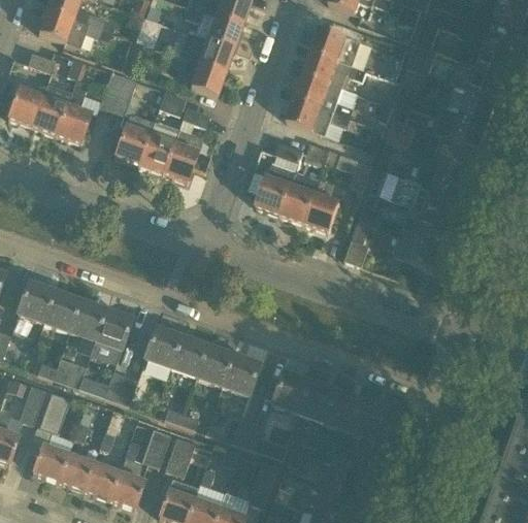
[(50,0),(46,10),(100,30),(104,18),(76,8),(79,0),(50,0)]
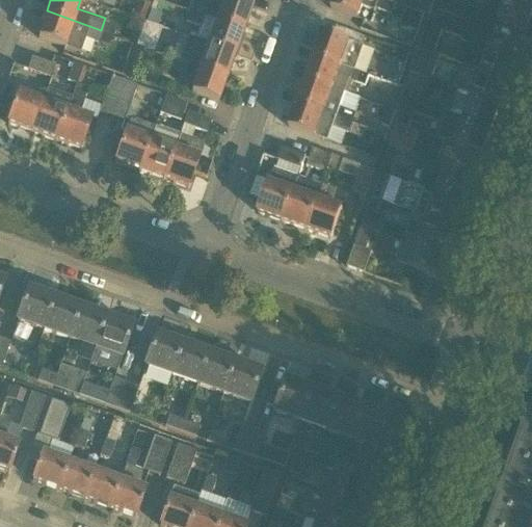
[(204,15),(216,18),(243,27),(251,3),(243,0),(208,0),(207,4),(197,0),(191,0),(188,8),(204,15)]
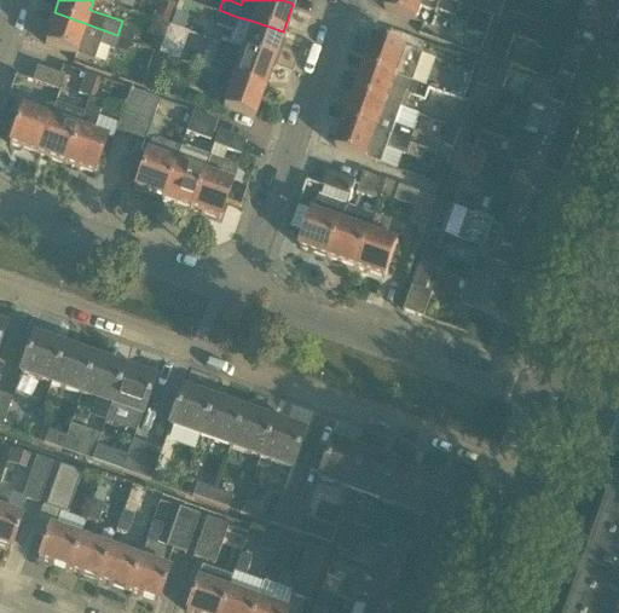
[(386,0),(385,5),(417,16),(422,3),(435,7),(437,5),(456,11),(460,0),(386,0)]
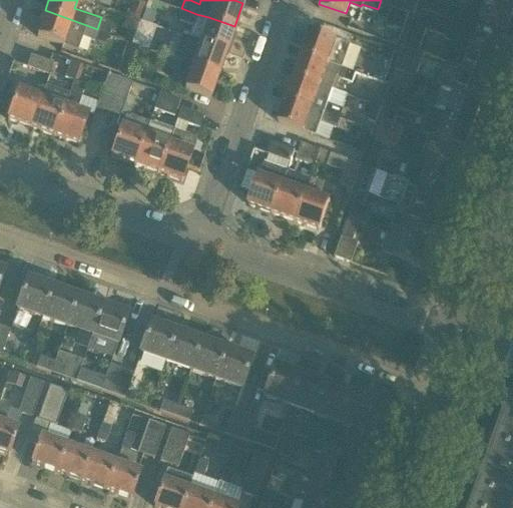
[(404,0),(402,7),(414,11),(417,0),(404,0)]
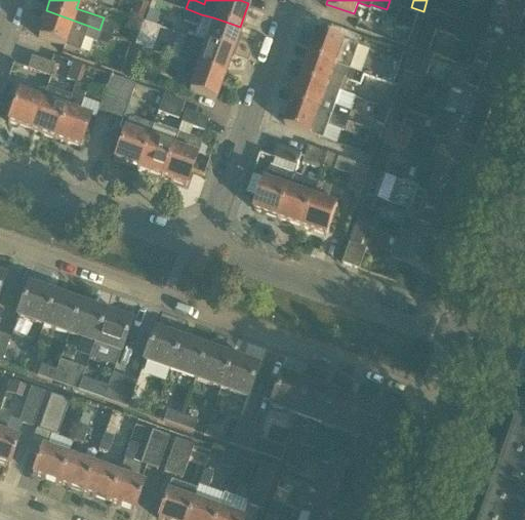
[(434,0),(432,7),(451,13),(455,1),(452,0),(434,0)]
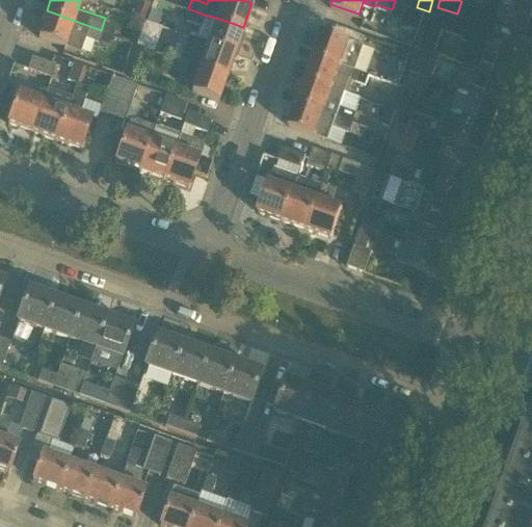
[(200,24),(204,15),(188,8),(185,19),(200,24)]
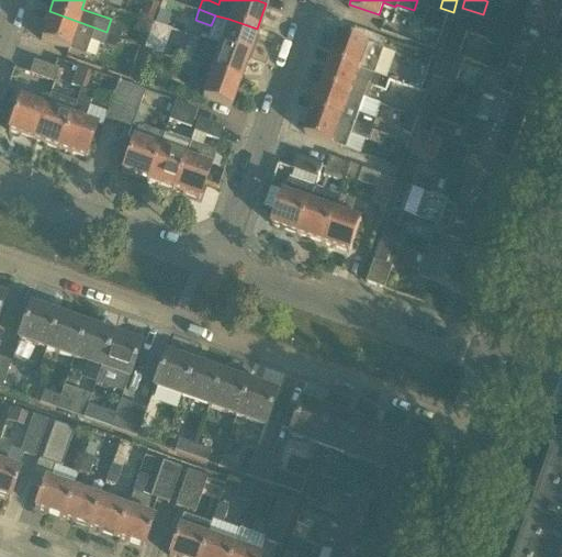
[(107,32),(49,11),(40,36),(83,52),(89,37),(102,43),(107,32)]
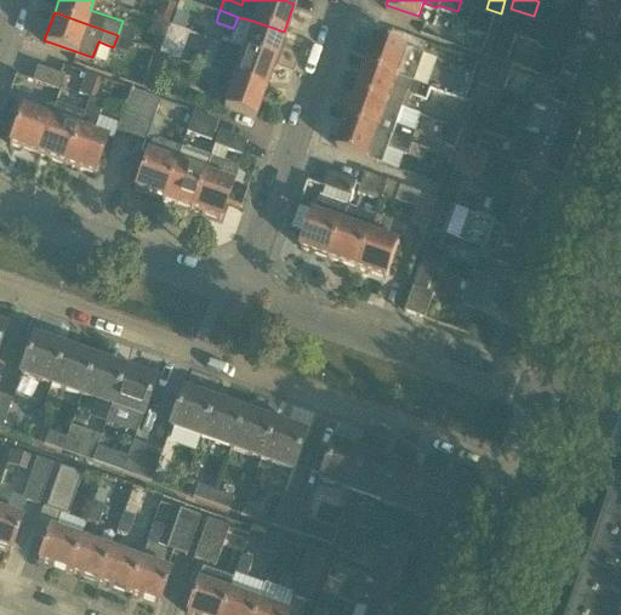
[(495,53),(506,58),(516,32),(539,40),(543,26),(508,13),(495,53)]
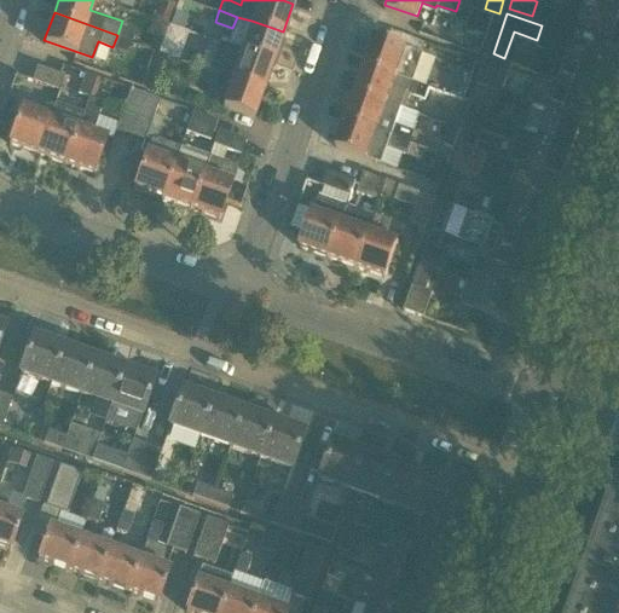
[(242,47),(273,58),(283,32),(252,21),(242,47)]
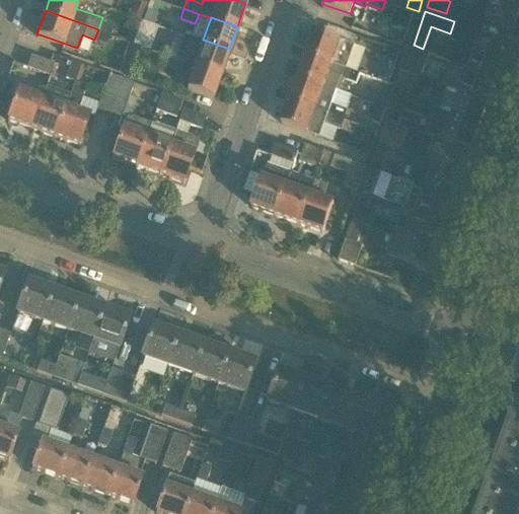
[(355,41),(354,41),(314,27),(306,51),(347,65),(355,41)]
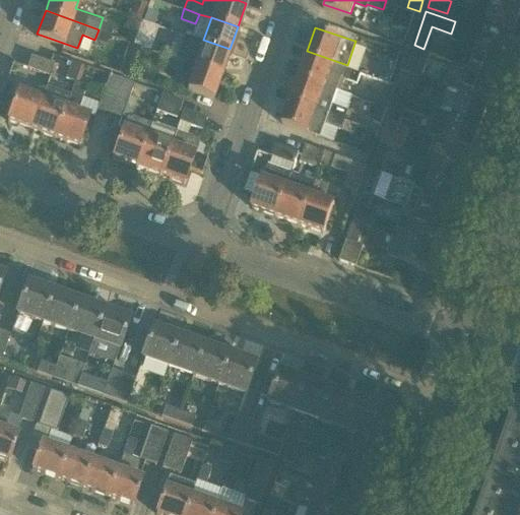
[(168,53),(181,58),(184,59),(194,62),(221,72),(230,49),(203,40),(182,31),(178,45),(172,43),(168,53)]
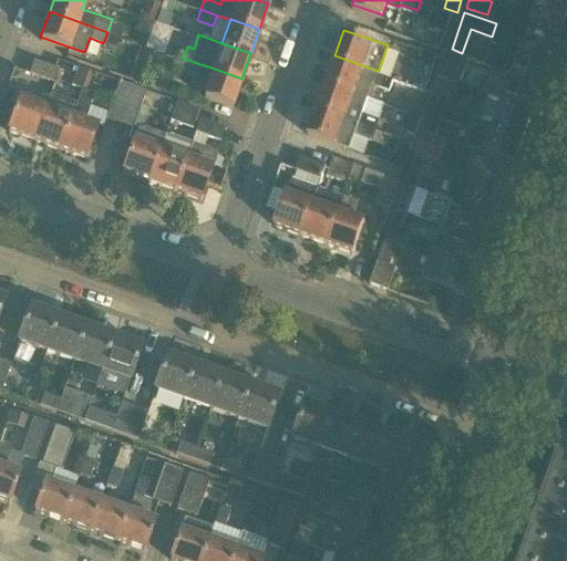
[(497,65),(542,81),(550,54),(523,44),(506,38),(497,65)]
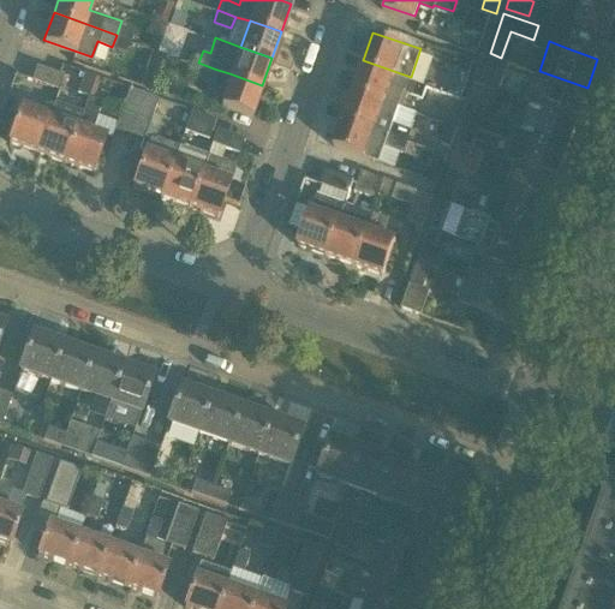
[(501,58),(490,53),(483,51),(473,79),(485,84),(499,89),(508,60),(501,58)]
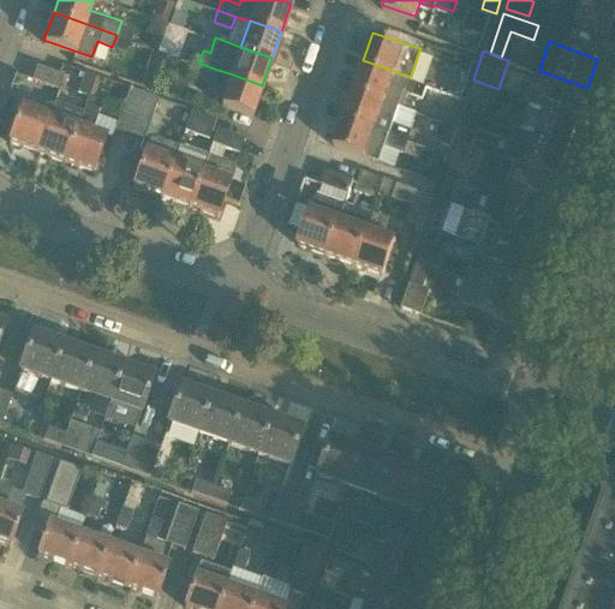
[(353,88),(402,105),(407,89),(423,95),(427,83),(411,77),(363,60),(353,88)]
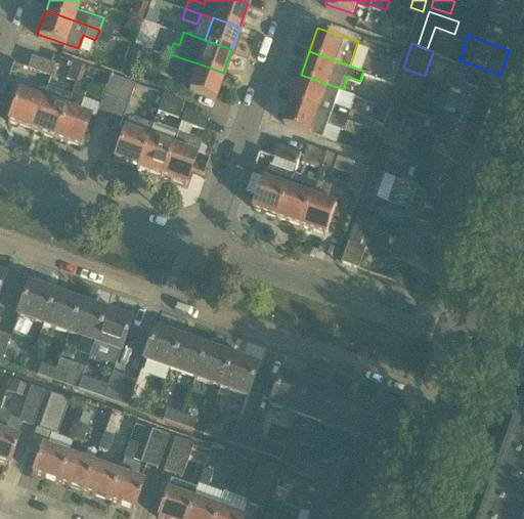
[(31,52),(27,65),(50,73),(54,60),(31,52)]
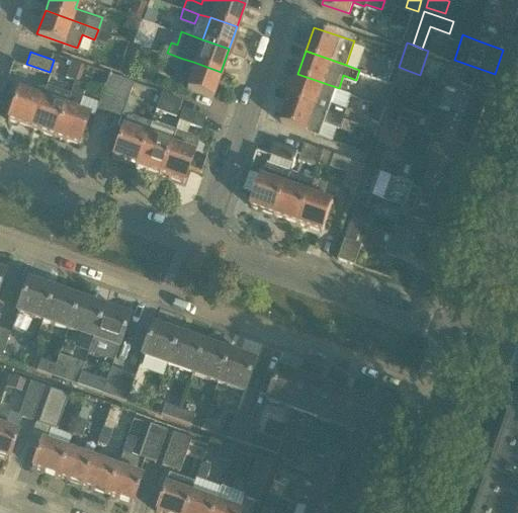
[(164,63),(179,69),(183,59),(180,58),(167,53),(164,63)]
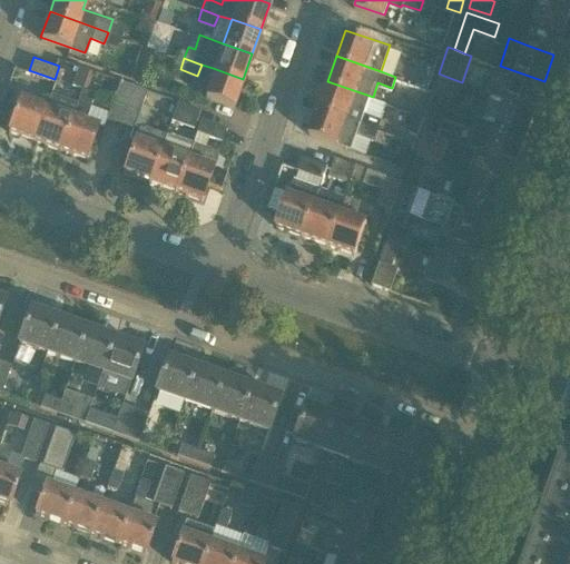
[(81,86),(82,85),(89,67),(78,63),(71,82),(81,86)]
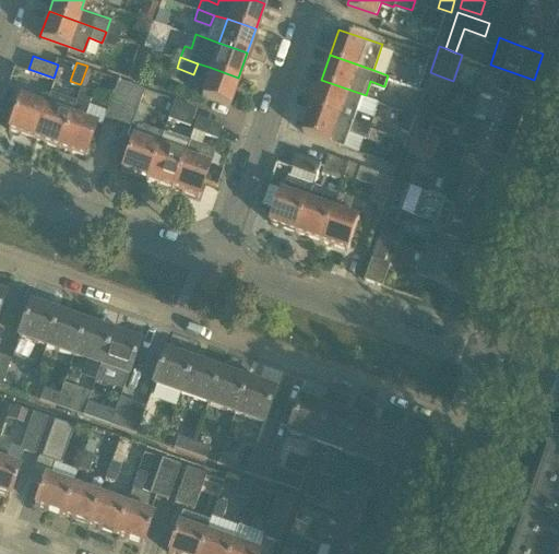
[(480,91),(524,106),(534,80),(490,65),(480,91)]
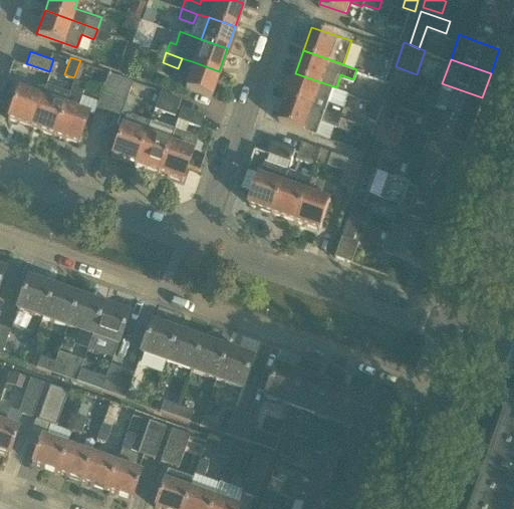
[(211,94),(219,71),(192,61),(189,71),(184,85),(211,94)]
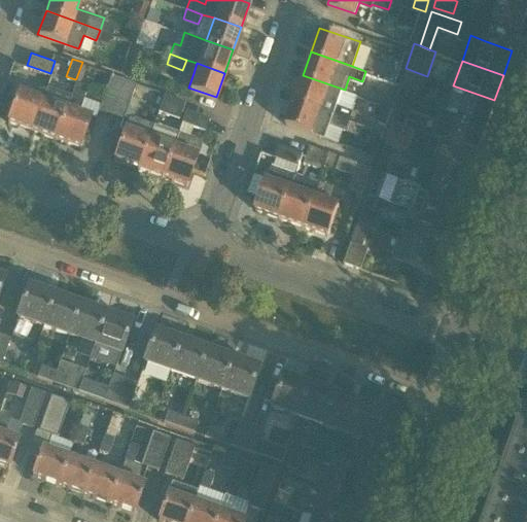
[(411,87),(416,72),(406,68),(400,83),(411,87)]
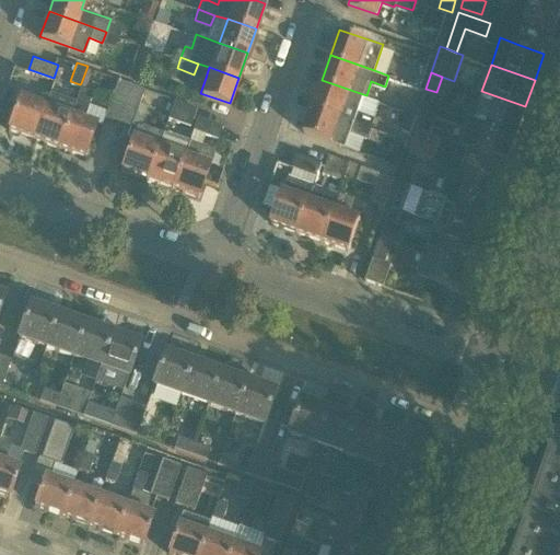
[(104,115),(116,119),(130,81),(117,77),(104,115)]
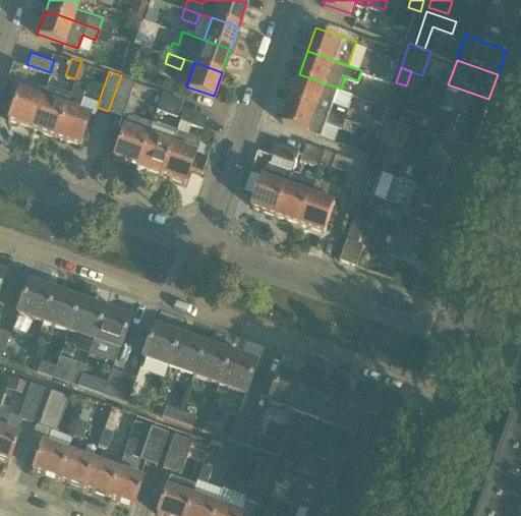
[(341,89),(299,74),(291,97),(345,117),(353,93),(341,89)]
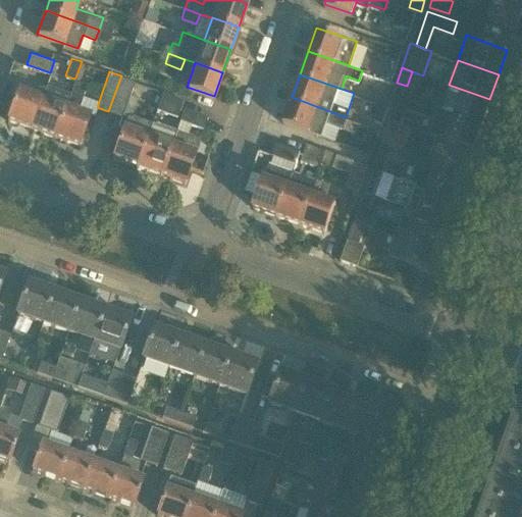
[(121,116),(129,94),(134,80),(121,75),(108,111),(121,116)]
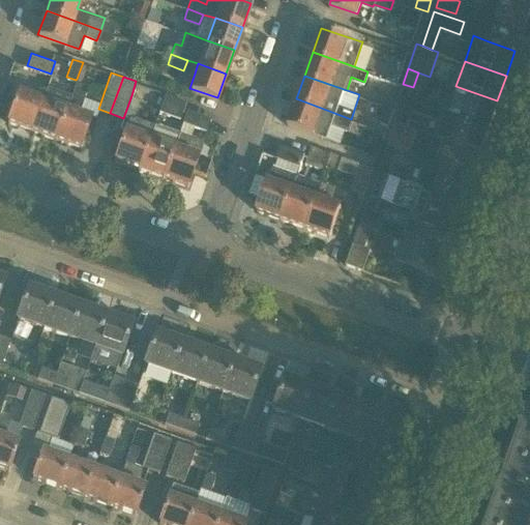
[(70,94),(56,138),(80,146),(91,115),(79,110),(88,83),(77,79),(76,80),(70,94)]
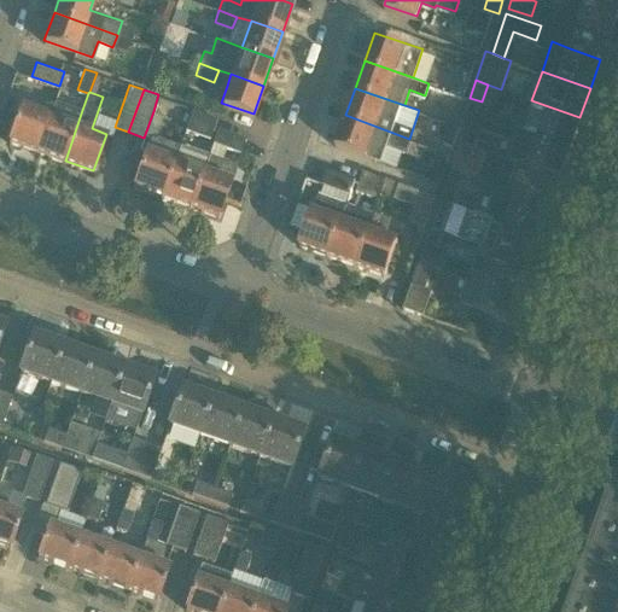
[(65,161),(82,110),(56,100),(50,114),(38,150),(65,161)]
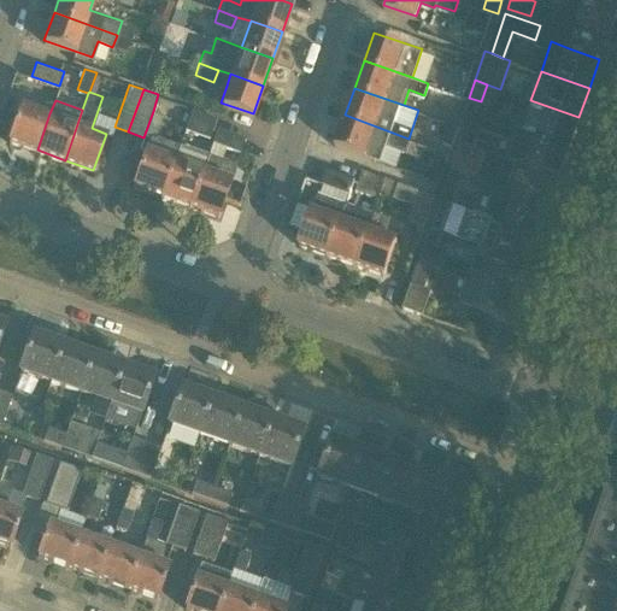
[(521,128),(569,146),(579,117),(530,100),(521,128)]
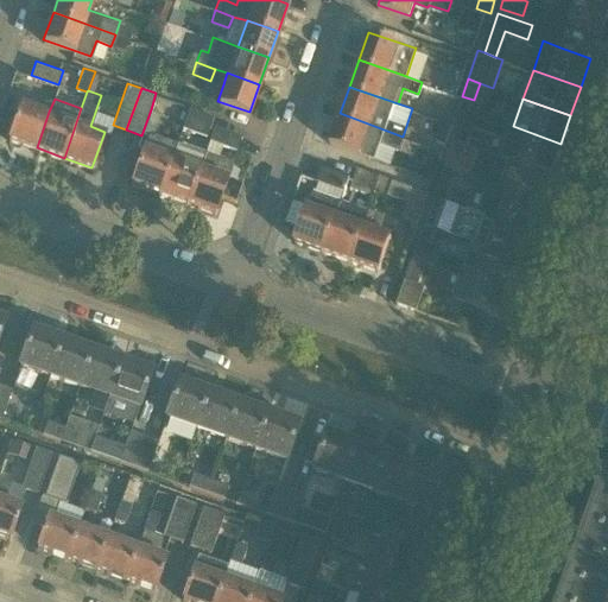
[(20,101),(13,121),(8,138),(37,147),(49,112),(20,101)]
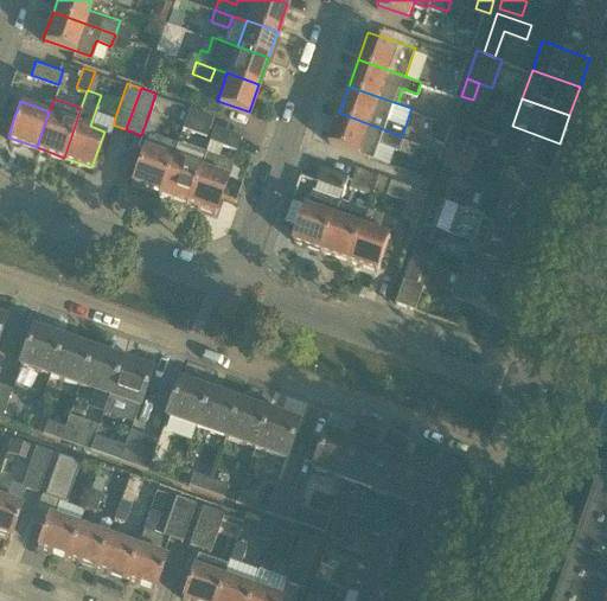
[(213,114),(190,104),(181,125),(206,134),(213,114)]
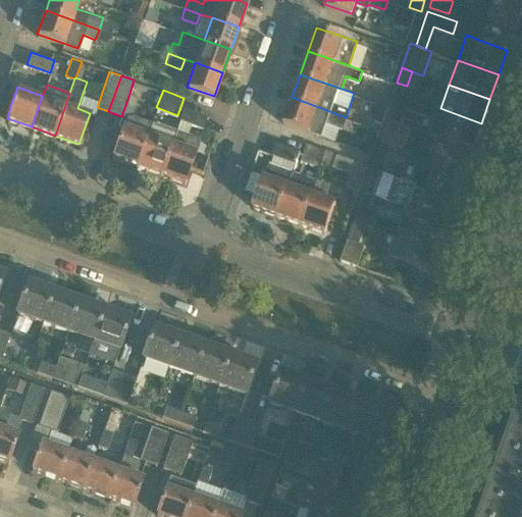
[(282,120),(310,131),(322,135),(327,120),(355,131),(358,121),(346,117),(292,97),(282,120)]
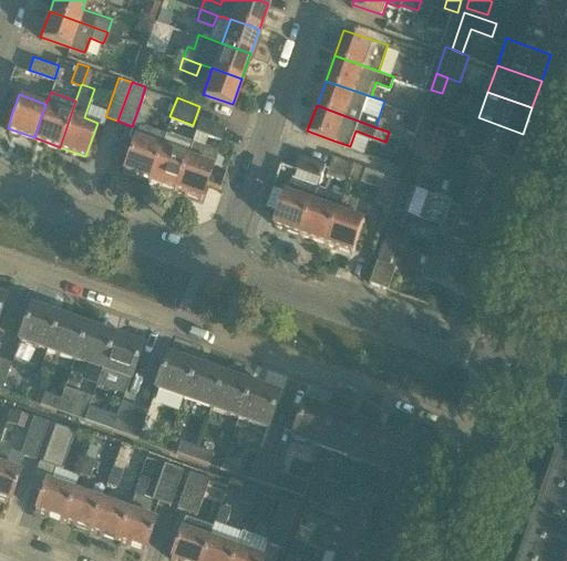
[(200,115),(195,128),(220,138),(225,124),(200,115)]
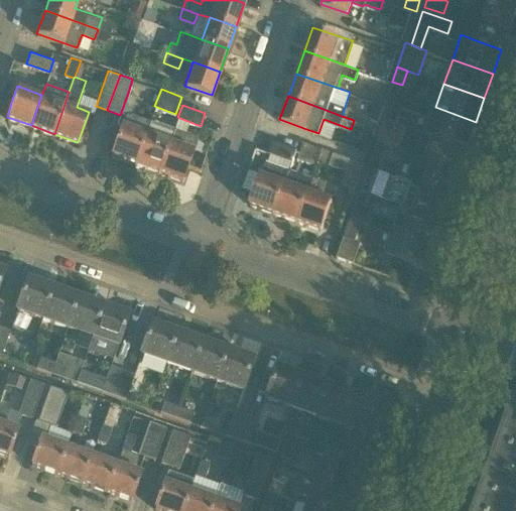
[(426,131),(440,136),(468,146),(476,122),(435,107),(426,131)]
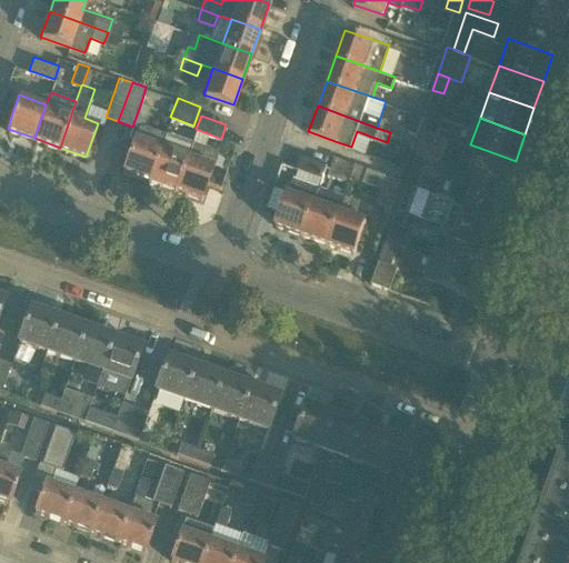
[(140,124),(136,136),(135,136),(122,169),(149,179),(166,132),(145,124),(143,126),(140,124)]
